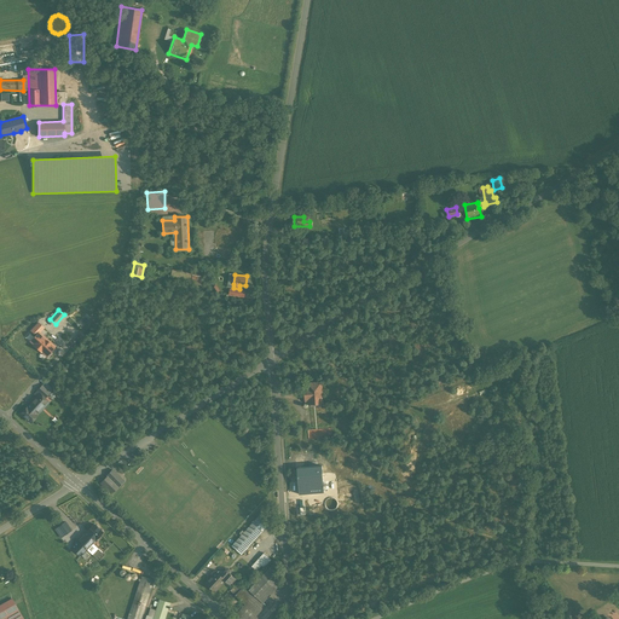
[(38,322),(30,331),(34,335),(39,331),(40,333),(45,328),(38,322)]
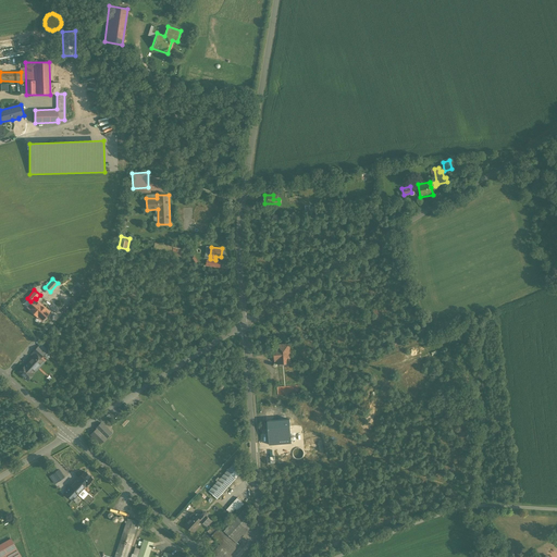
[(41,305),(35,299),(27,307),(31,309),(29,310),(37,317),(37,316),(41,320),(49,312),(41,305)]
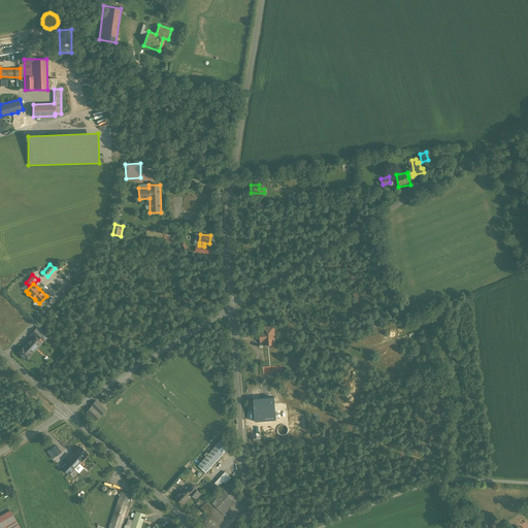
[(264,341),(264,347),(275,347),(274,326),(262,327),(262,330),(260,331),(260,342),(264,341)]
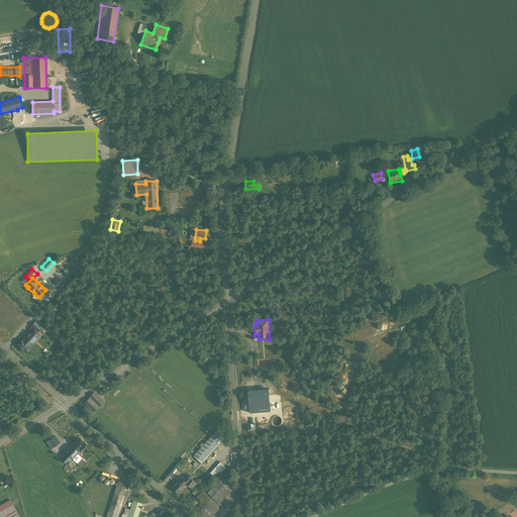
[(28,328),(31,331),(33,329),(37,324),(38,323),(35,321),(28,328)]
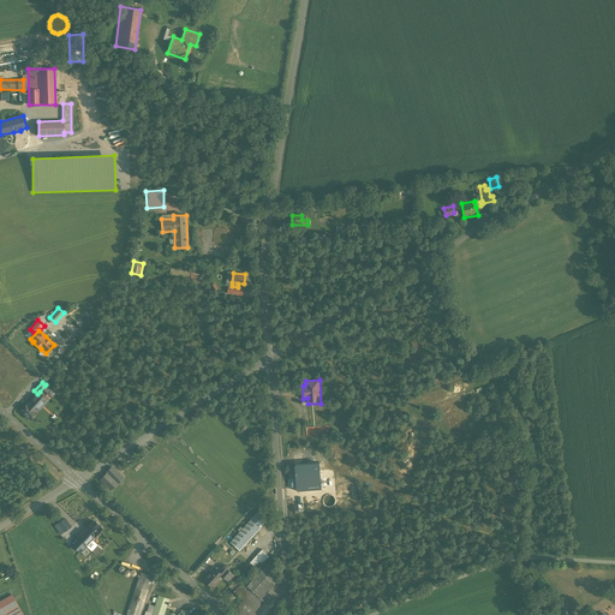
[(45,386),(40,392),(45,396),(49,390),(45,386)]
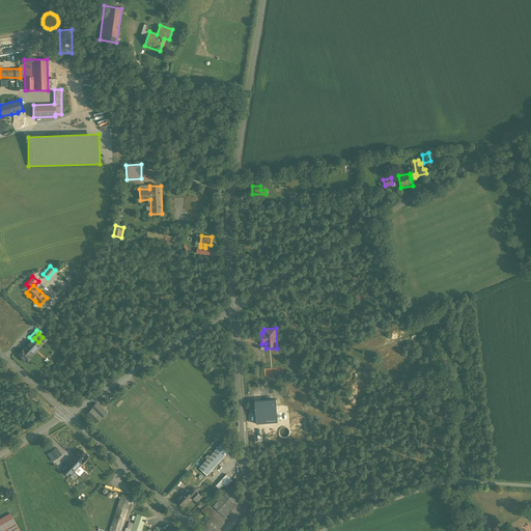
[(37,347),(35,345),(31,341),(18,355),(25,361),(37,347)]
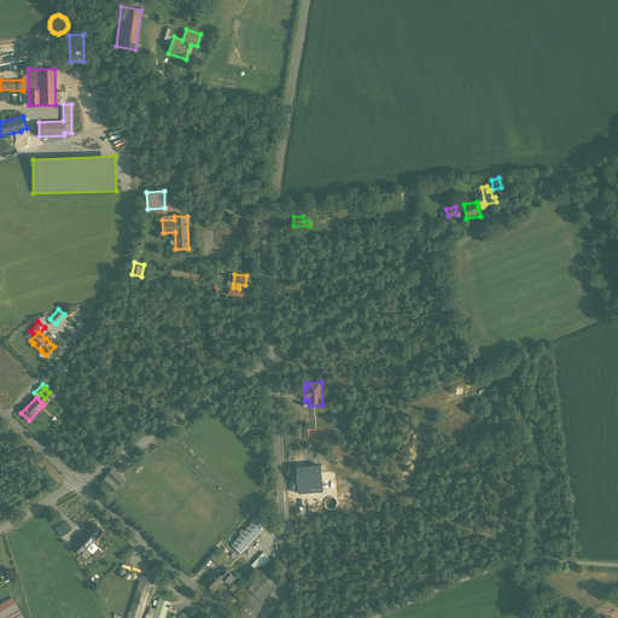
[(124,479),(114,467),(105,474),(106,476),(100,483),(110,494),(124,479)]
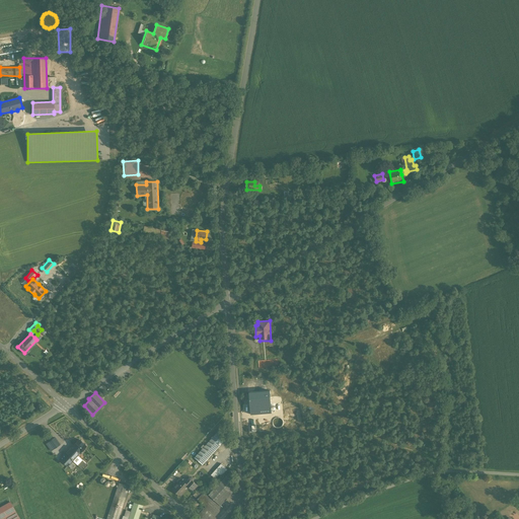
[(203,465),(224,441),(216,433),(195,457),(203,465)]
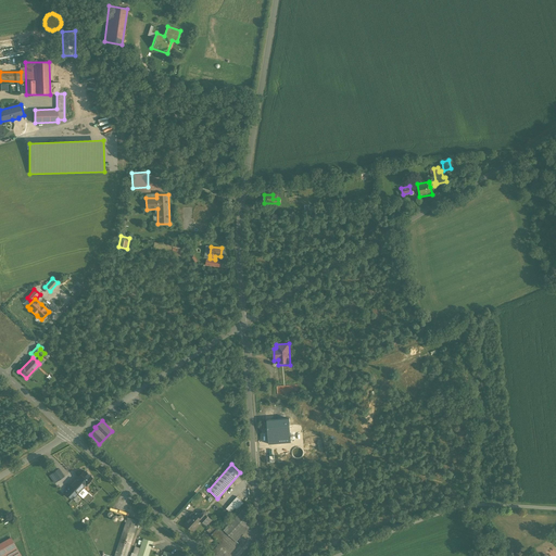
[(54,483),(64,476),(59,468),(49,475),(54,483)]
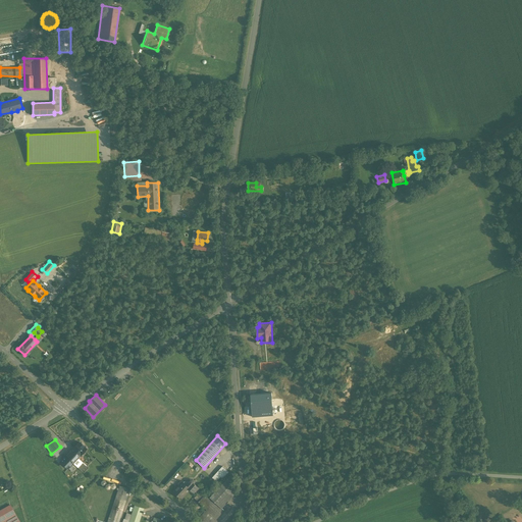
[(72,463),(77,458),(86,449),(79,441),(72,449),(74,451),(68,458),(66,456),(60,462),(67,469),(72,463)]
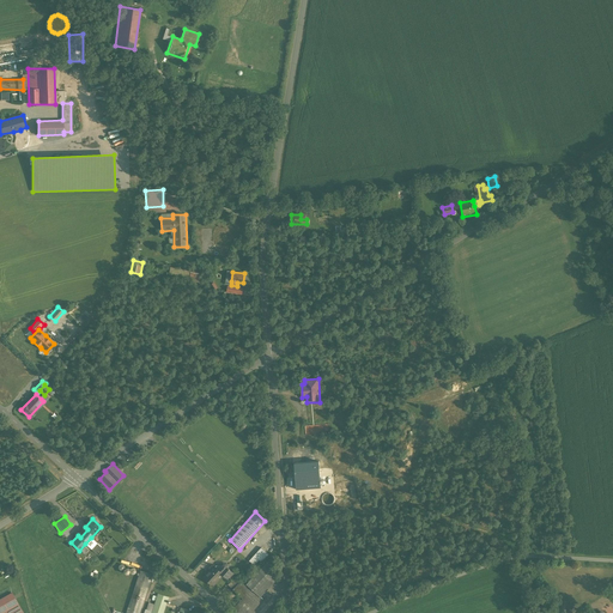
[(85,544),(87,546),(96,553),(101,546),(91,538),(85,544)]
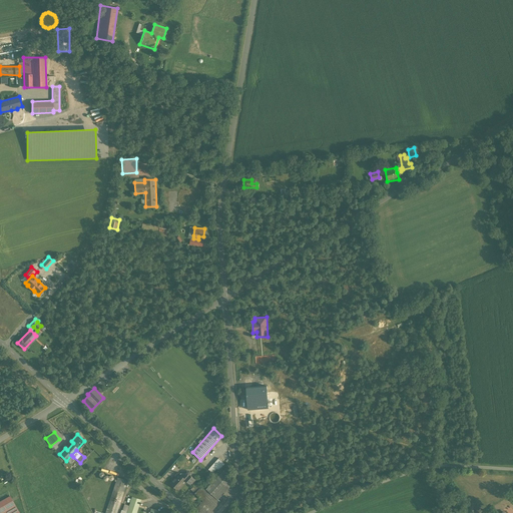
[(209,468),(208,469),(212,473),(216,469),(218,471),(224,465),(218,459),(209,468)]
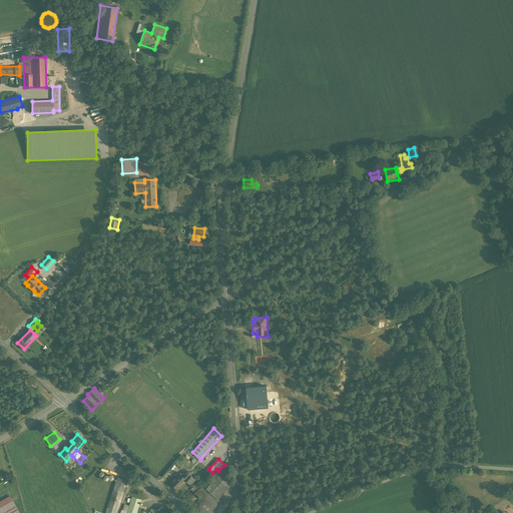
[(225,468),(206,489),(217,500),(232,484),(229,482),(228,470),(225,468)]
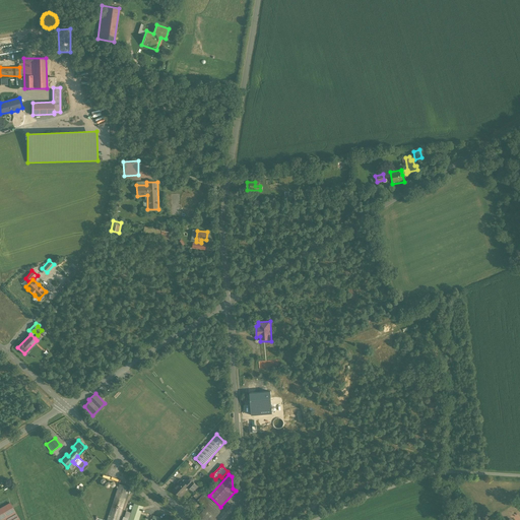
[(185,483),(181,479),(172,490),(180,498),(188,490),(193,494),(198,488),(189,479),(185,483)]
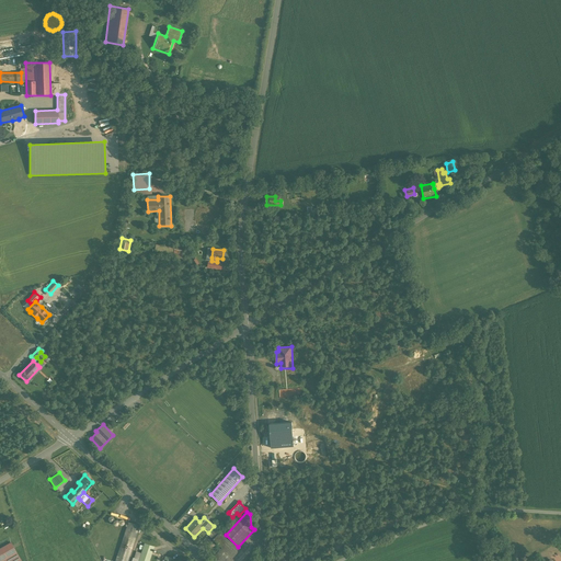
[(127,560),(139,526),(128,522),(115,560),(127,560)]
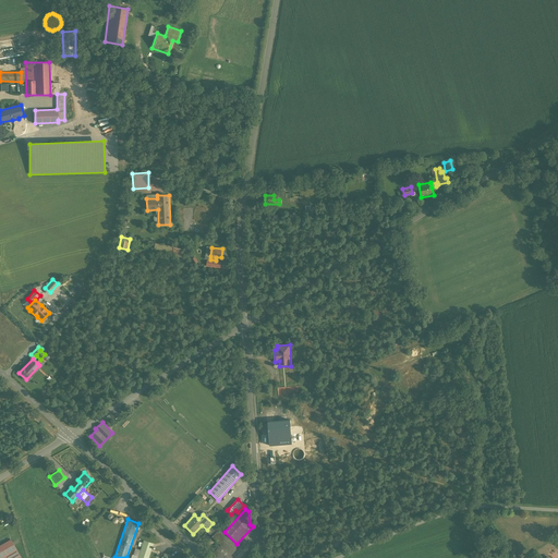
[(216,557),(229,557),(240,546),(237,544),(220,529),(213,537),(221,545),(213,555),(216,557)]
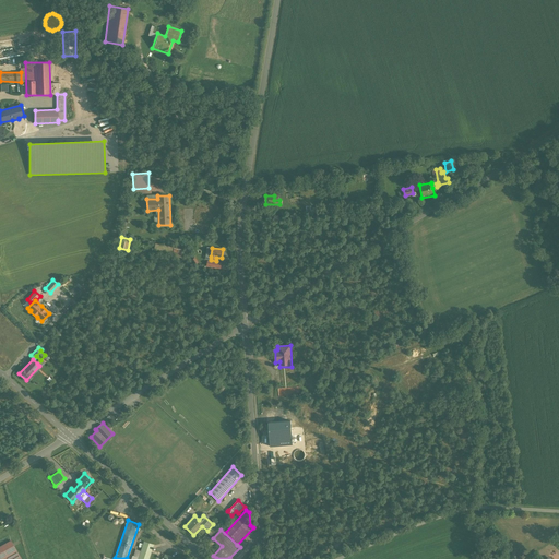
[(0,558),(21,558),(11,540),(0,546),(0,558)]
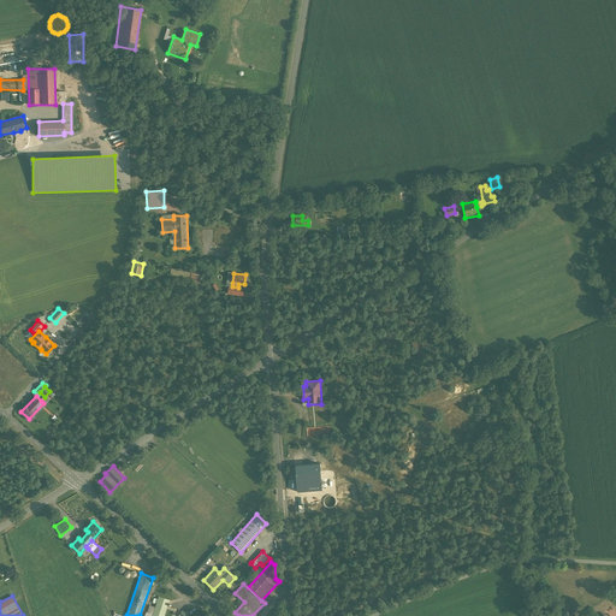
[(163,615),(169,600),(159,597),(155,608),(152,615),(163,615)]
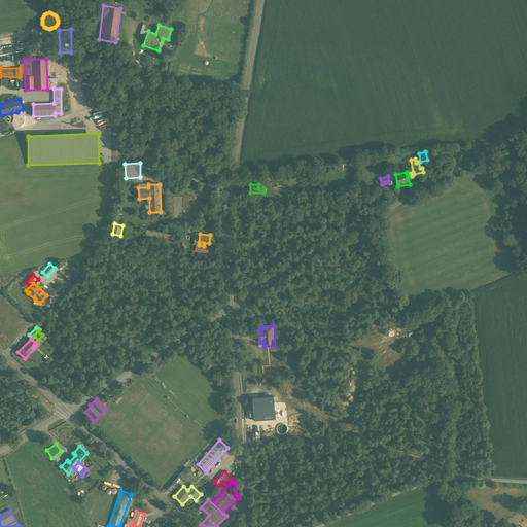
[(124,526),(130,526),(133,520),(128,518),(126,525),(125,524),(124,526)]
